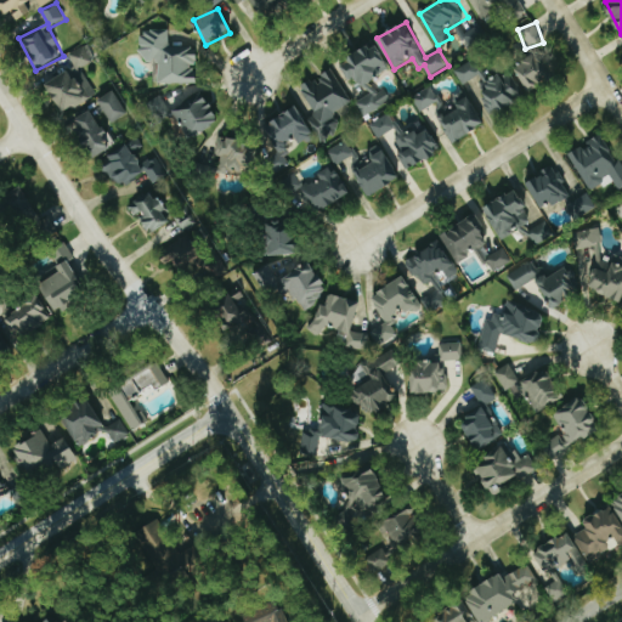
[(482,24),(462,34),(469,50),(490,40),(482,24)]
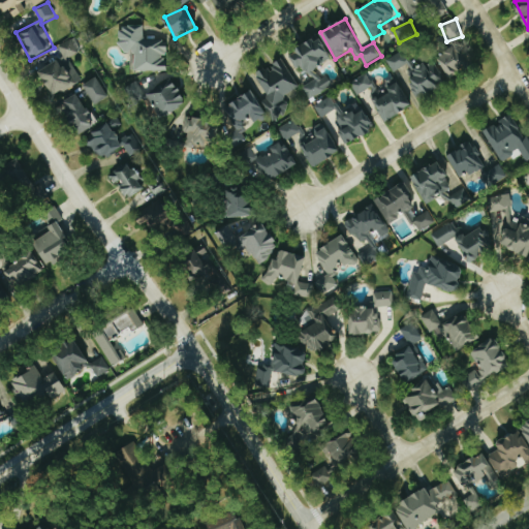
[(166,71),(166,55),(167,55),(166,39),(145,40),(144,26),(120,27),(121,52),(135,52),(135,71),(166,71)]
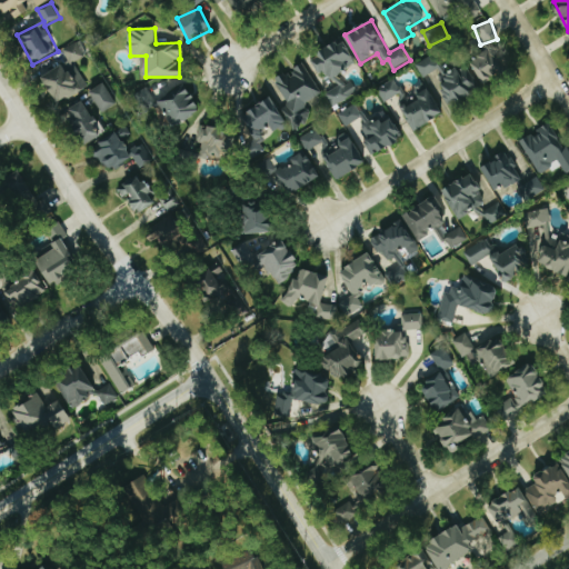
[(345,40),(311,57),(320,75),(327,71),(330,78),(357,65),(345,40)]
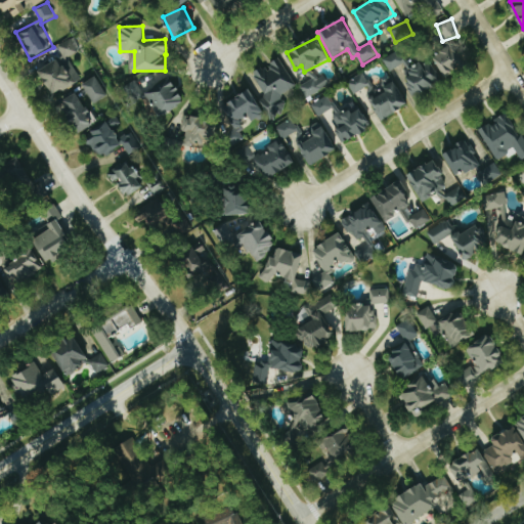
[(80,53),(75,39),(58,44),(63,58),(80,53)]
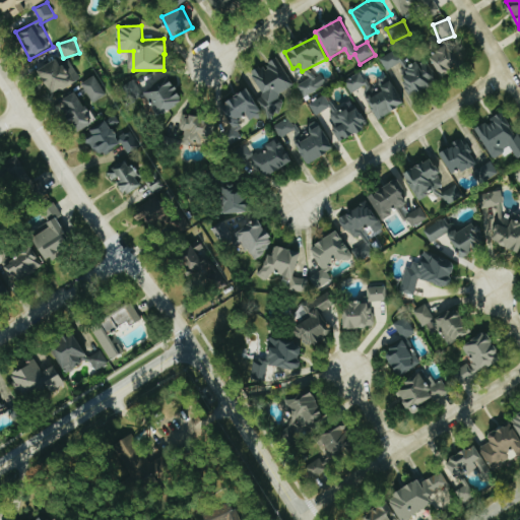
[(431,54),(442,76),(463,66),(452,44),(431,54)]
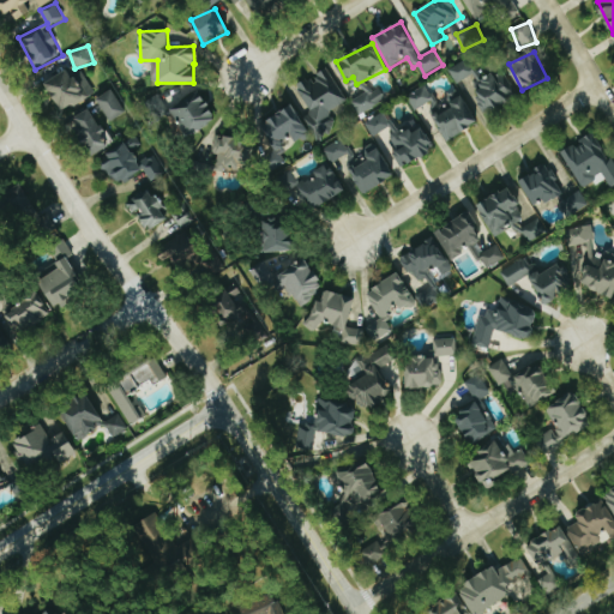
[(458,84),(477,73),(469,59),(450,70),(458,84)]
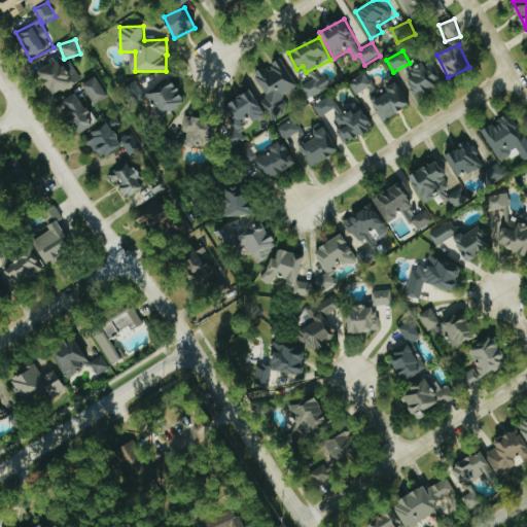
[(299,86),(283,59),(270,66),(255,74),(268,97),(261,101),(272,119),(290,109),(283,95),(299,86)]
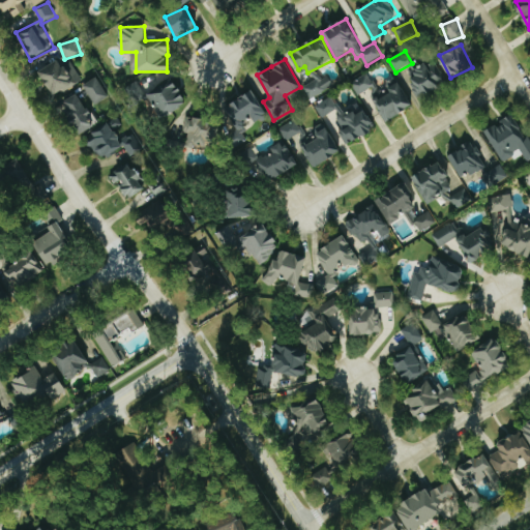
[(83,83),(74,63),(63,68),(60,61),(40,69),(53,96),(83,83)]
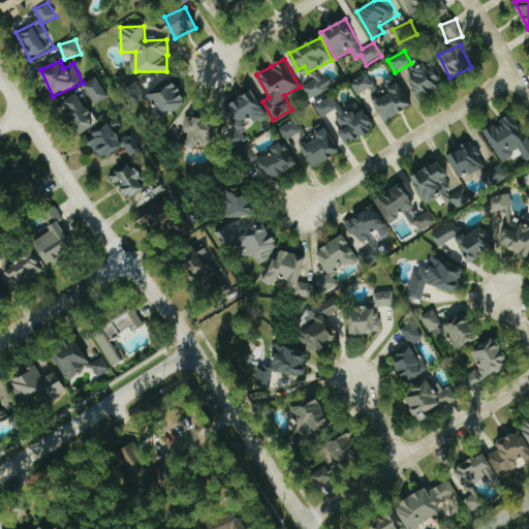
[(443,90),(437,62),(412,67),(418,95),(443,90)]
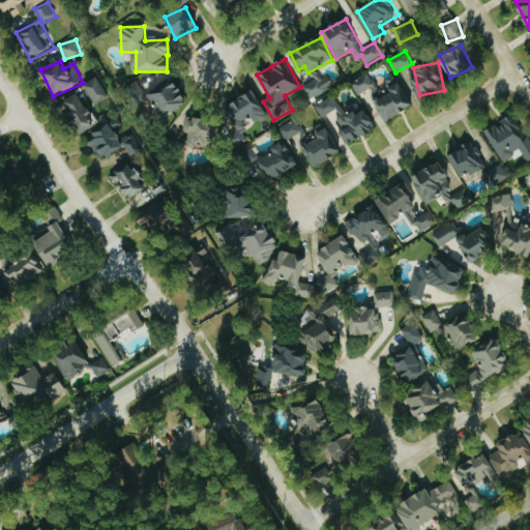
[(359,95),(375,87),(369,74),(352,82),(359,95)]
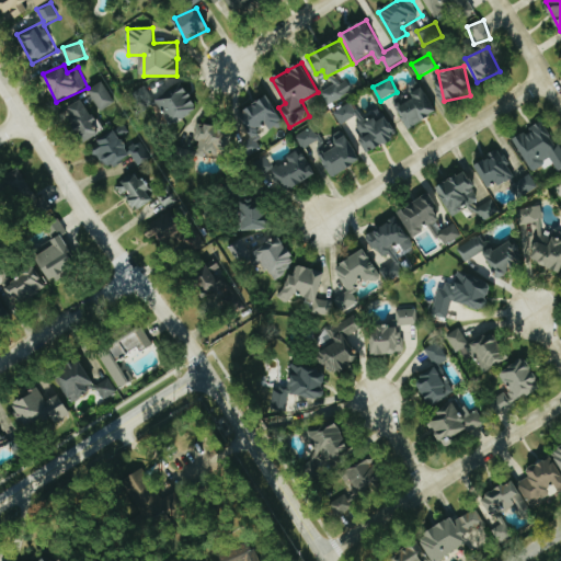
[(329,105),(354,92),(347,80),(338,86),(336,84),(322,91),(329,105)]
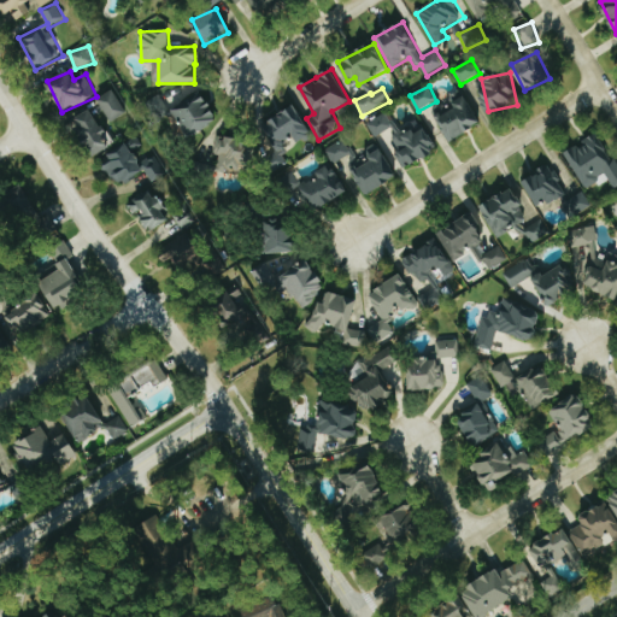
[(128,115),(116,90),(99,98),(111,123),(128,115)]
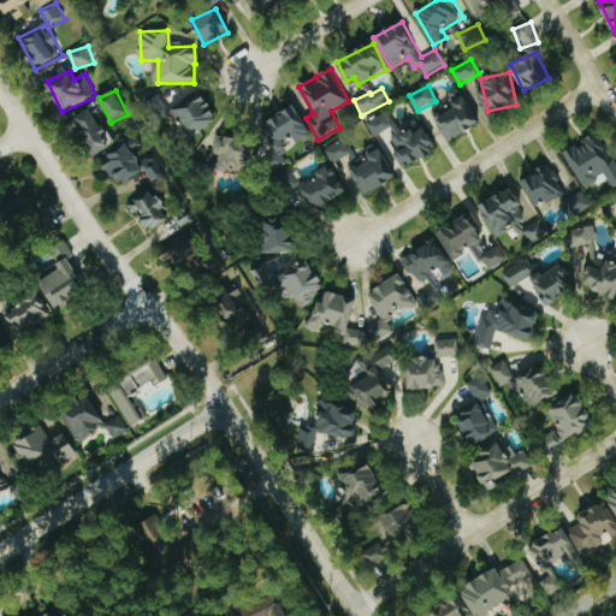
[(185,137),(218,123),(203,92),(172,106),(185,137)]
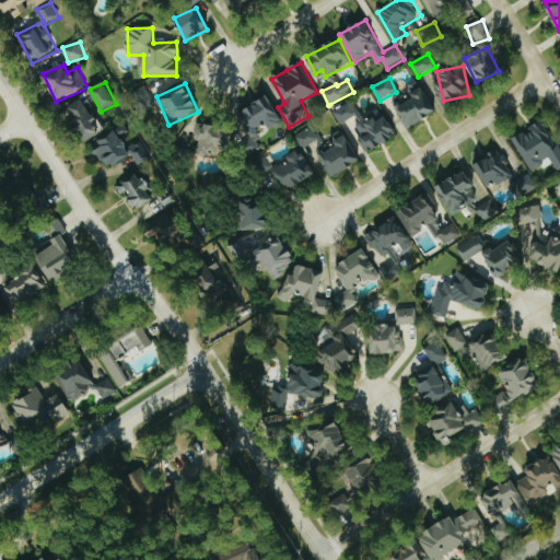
[(409,129),(438,112),(422,86),(411,94),(413,97),(396,108),(409,129)]
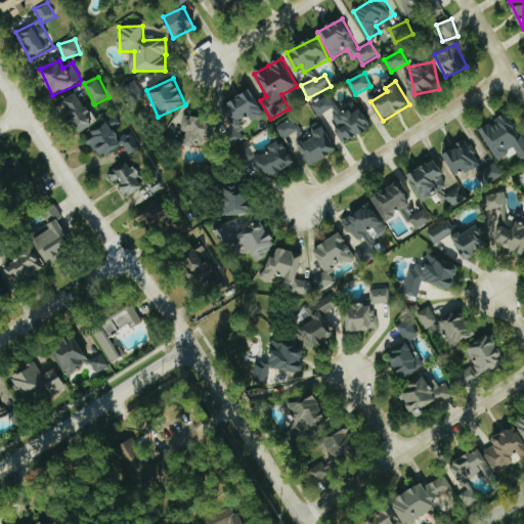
[(222,106),(228,118),(220,122),(232,144),(246,136),(237,122),(250,115),(254,121),(265,115),(252,90),(222,106)]
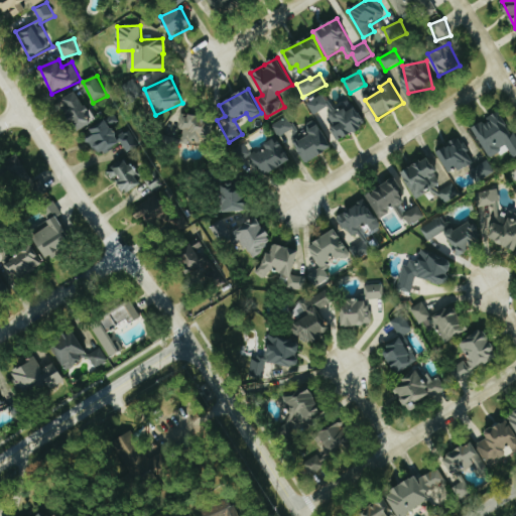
[(79,132),(96,121),(77,91),(59,102),(79,132)]
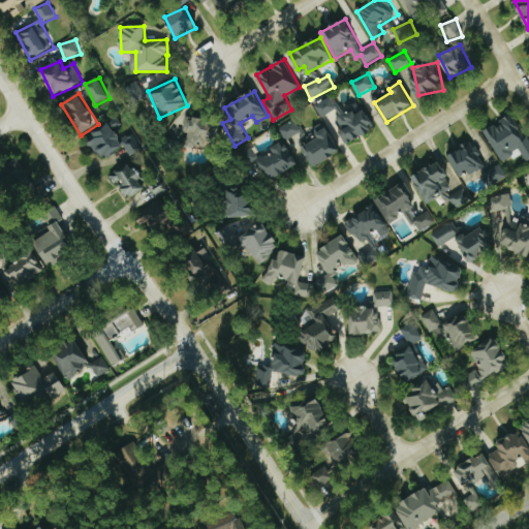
[(315,106),(321,118),(335,111),(344,129),(340,132),(346,145),(376,129),(366,110),(356,115),(355,112),(344,118),(333,96),(315,106)]
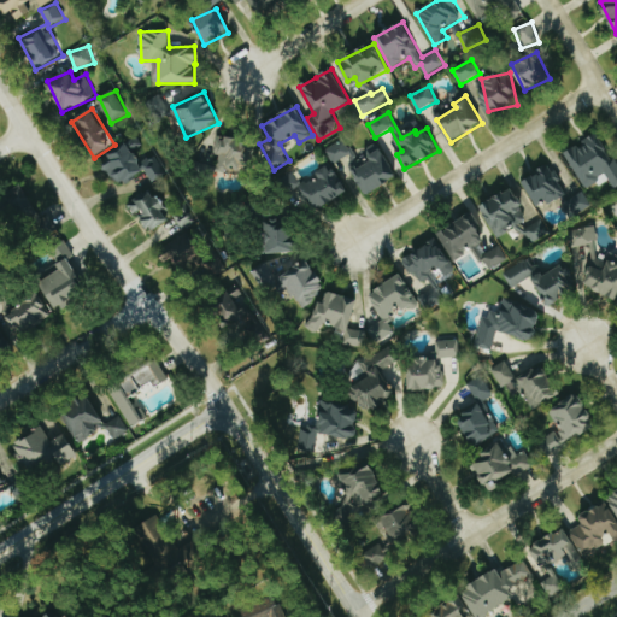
[(586,191),(609,178),(615,188),(616,187),(616,164),(599,131),(582,141),(583,144),(565,153),(586,191)]
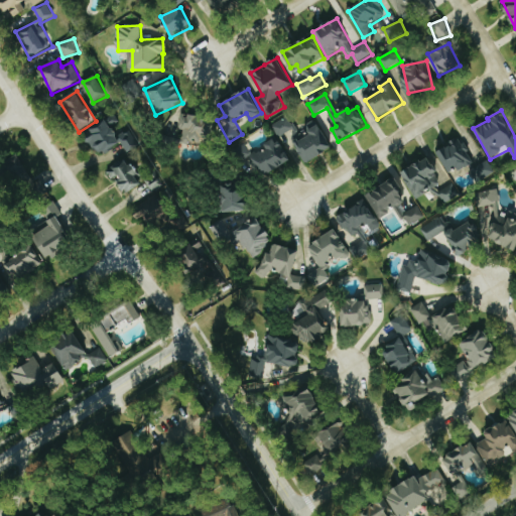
[(180,129),(183,129),(182,141),(211,142),(212,117),(180,115),(180,129)]
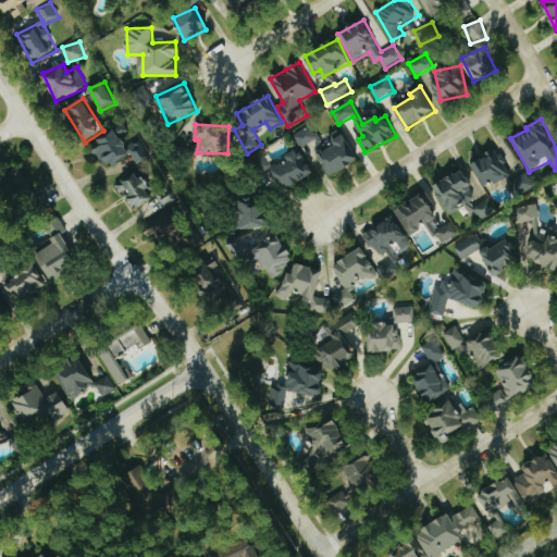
[(294,136),(301,148),(318,139),(310,126),(294,136)]
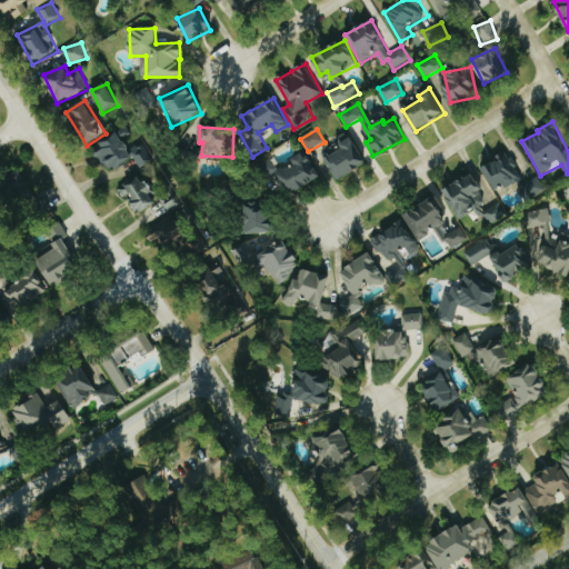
[(326,158),(337,180),(366,166),(349,132),(338,138),(343,149),(326,158)]
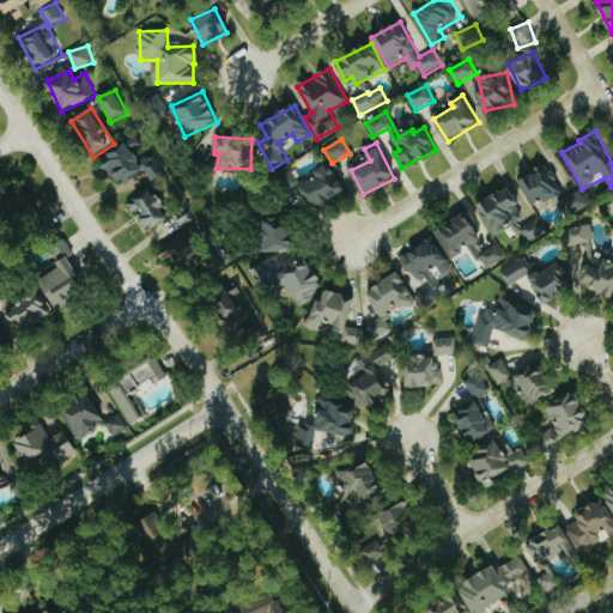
[(113,163),(107,165),(115,184),(143,174),(131,145),(109,153),(113,163)]
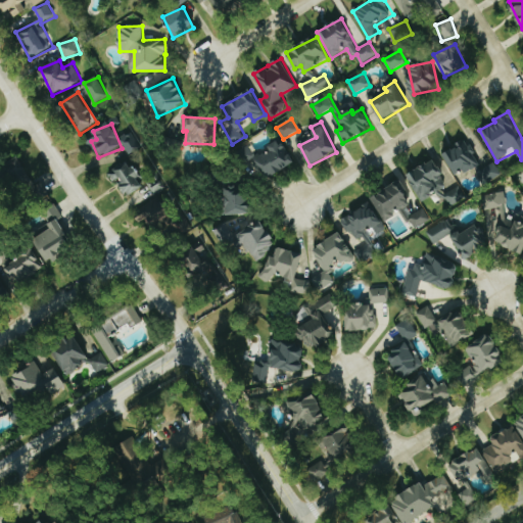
[(120,141),(132,153),(140,146),(128,133),(120,141)]
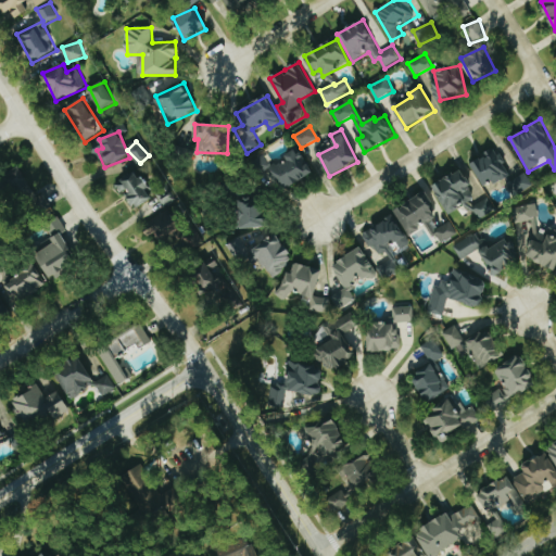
[(314,174),(299,149),(270,165),(264,155),(251,163),(266,188),(280,180),(286,190),(314,174)]
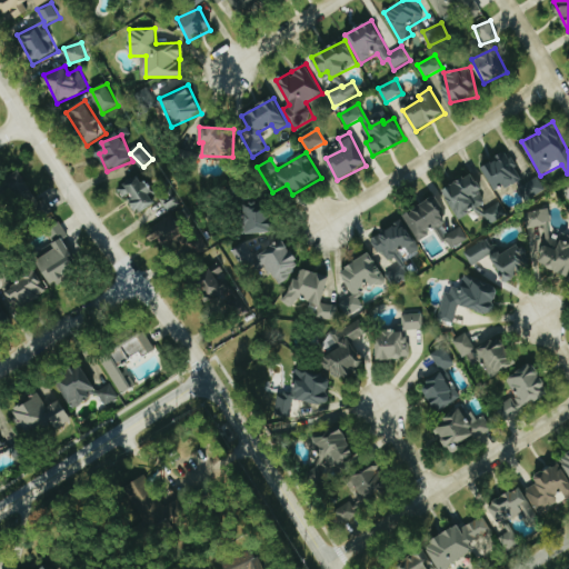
[(506,163),(501,157),(482,168),(497,192),(522,178),(511,160),(506,163)]
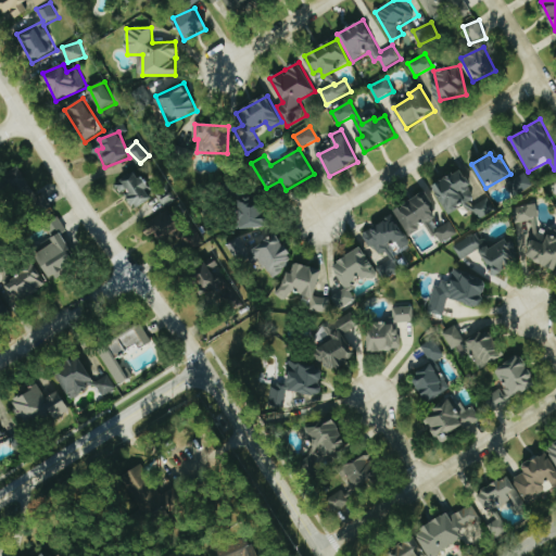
[(447,213),(475,200),(469,188),(471,187),(464,171),(434,185),(447,213)]
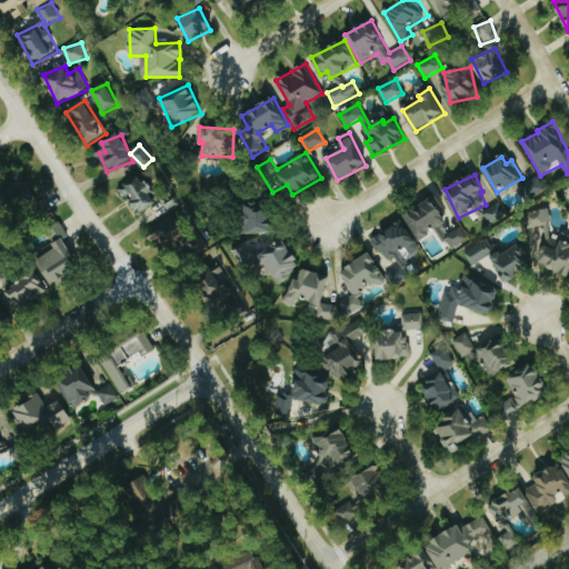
[(118,188),(123,198),(128,196),(137,213),(157,202),(142,176),(118,188)]
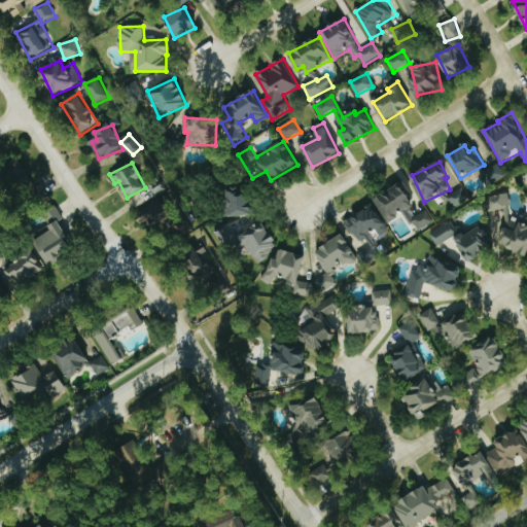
[(481,173),(489,187),(506,176),(497,163),(481,173)]
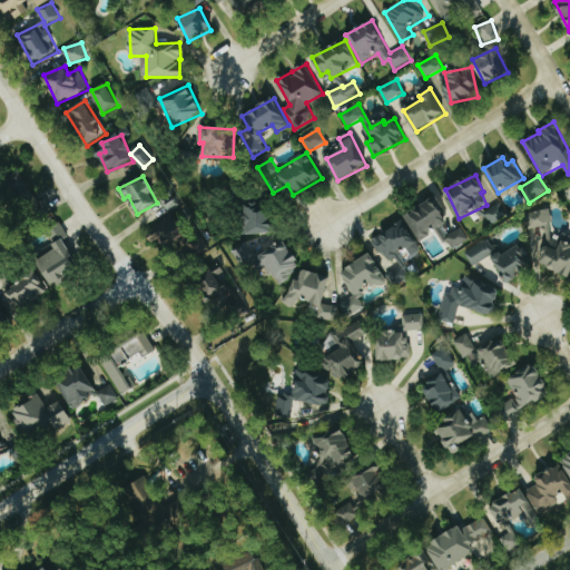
[(0,200),(1,206),(27,198),(21,180),(0,186),(0,200)]
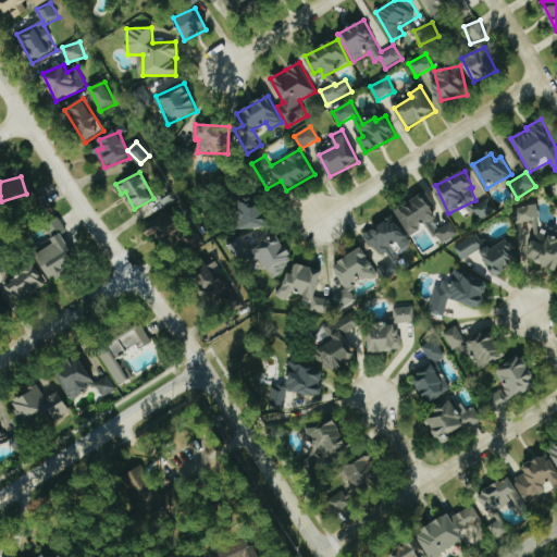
[(408,234),(440,217),(426,194),(396,210),(408,234)]
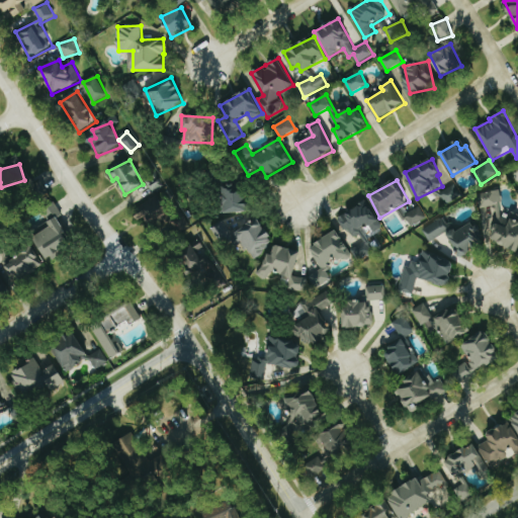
[(220,212),(245,212),(245,184),(220,184),(220,212)]
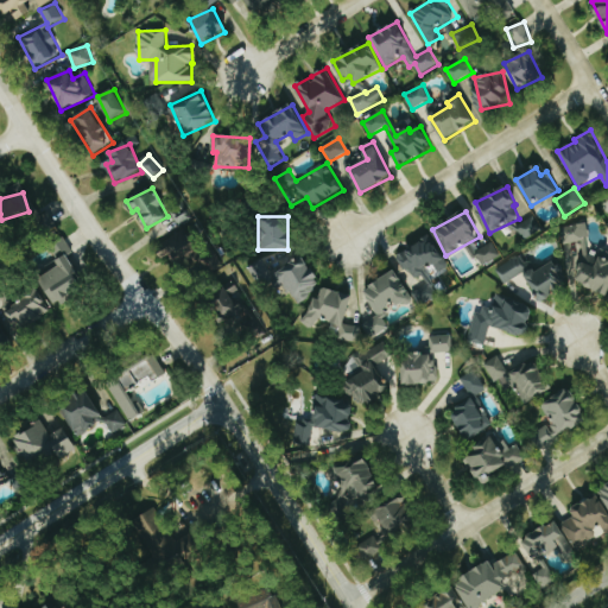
[(543,232),(534,216),(518,226),(525,240),(543,232)]
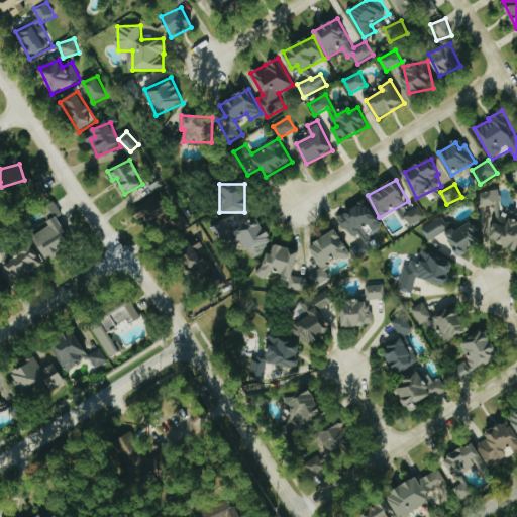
[(160,219),(169,235),(189,224),(184,214),(173,220),(159,196),(132,210),(137,221),(144,217),(148,225),(160,219)]
